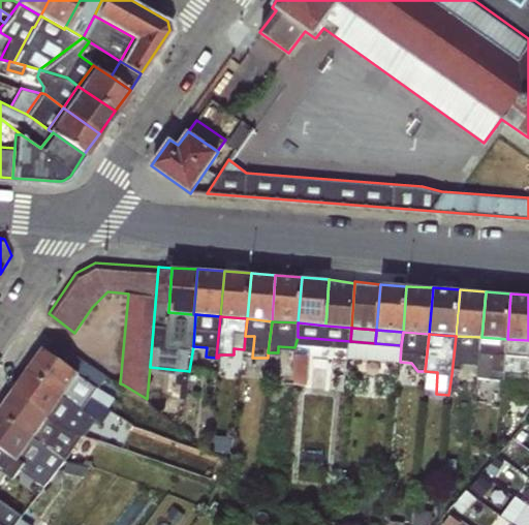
[(468,350),(479,350),(481,337),(456,336),(452,374),(466,375),(468,350)]
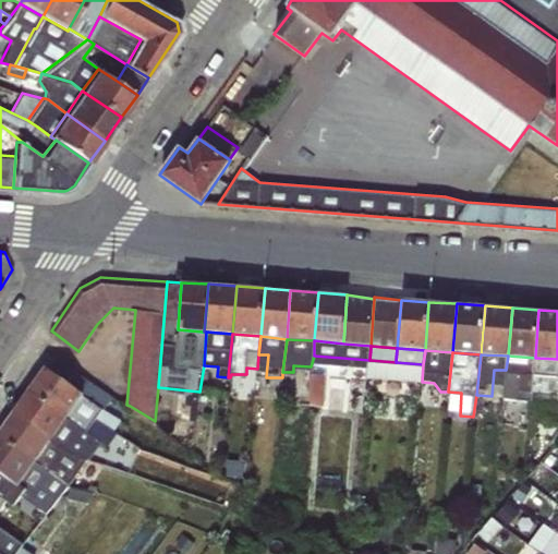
[(535,358),(508,356),(506,370),(504,397),(531,400),(535,358)]
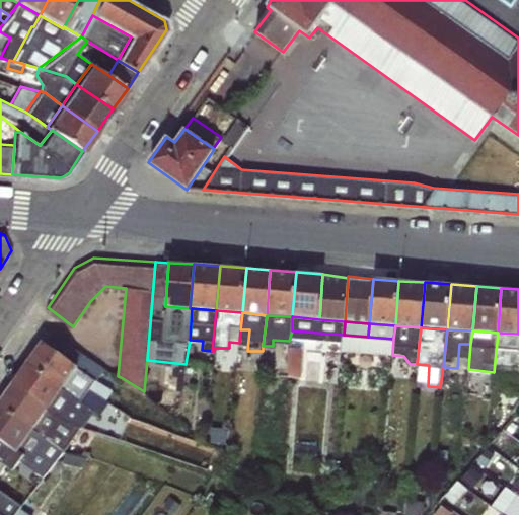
[(518,334),(498,333),(494,372),(494,375),(518,375),(518,334)]
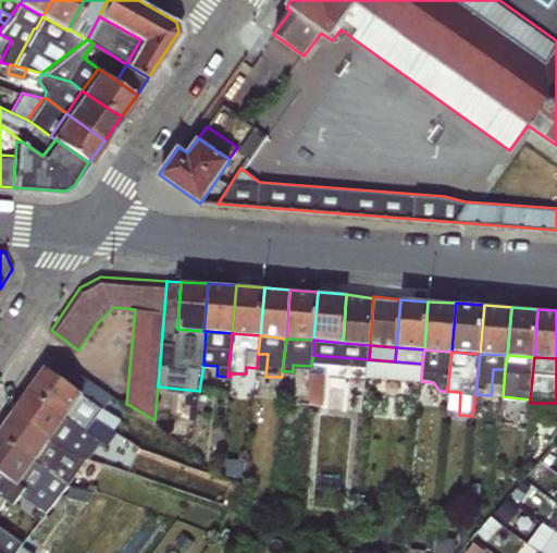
[(421,381),(422,364),(395,361),(369,359),(368,368),(375,368),(374,376),(421,381)]
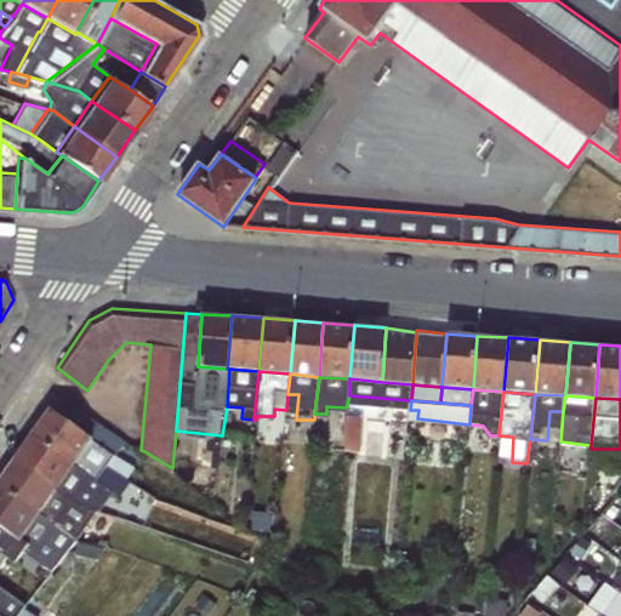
[(32,433),(75,465),(93,439),(50,409),(32,433)]
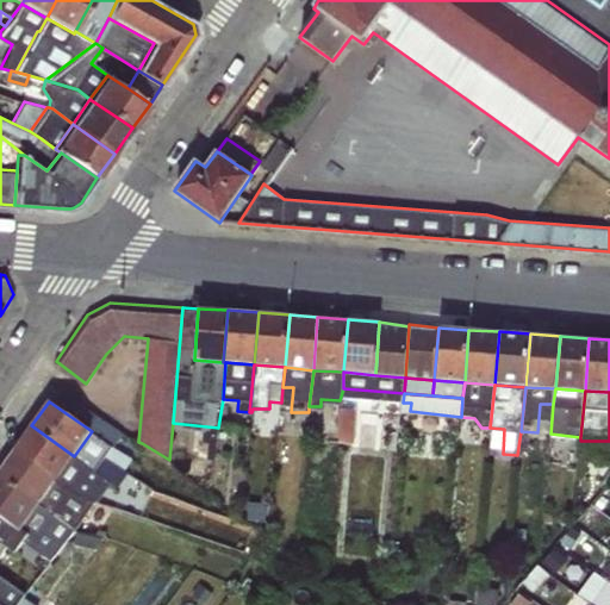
[(356,407),(342,407),(340,441),(354,442),(356,407)]
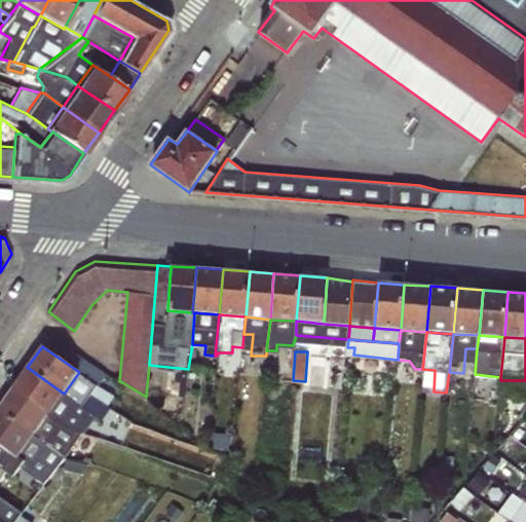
[(11,388),(49,415),(64,394),(27,367),(11,388)]
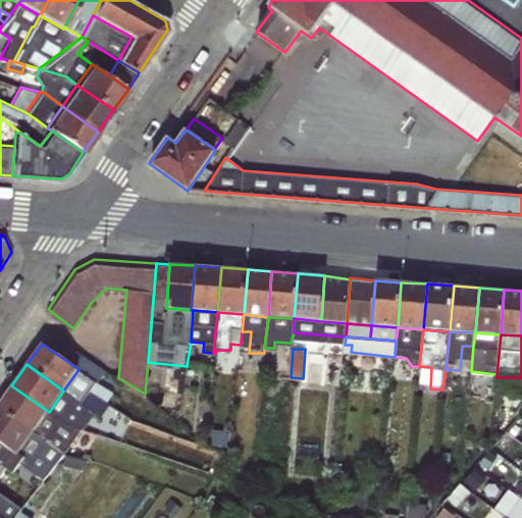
[(96,381),(79,369),(63,391),(82,404),(122,430),(145,394),(121,379),(113,392),(96,381)]
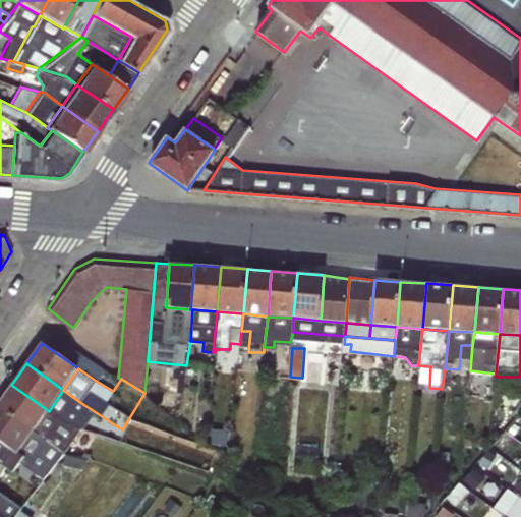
[(0,401),(0,406),(35,431),(49,411),(11,385),(0,401)]
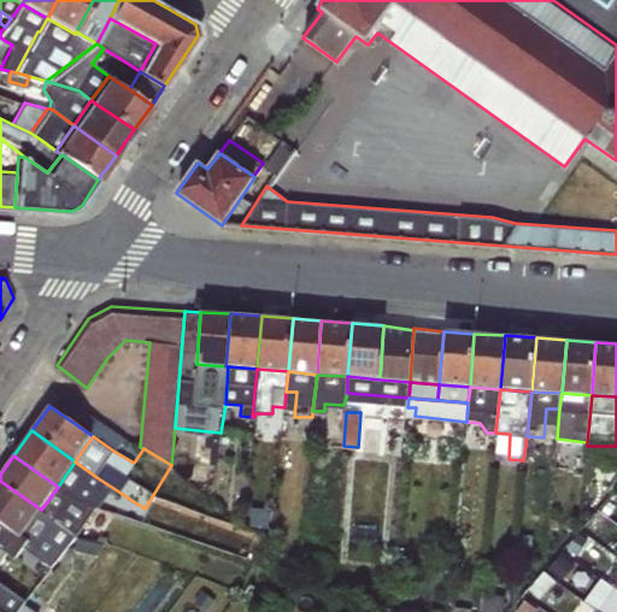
[(216,459),(205,459),(203,482),(213,483),(216,459)]
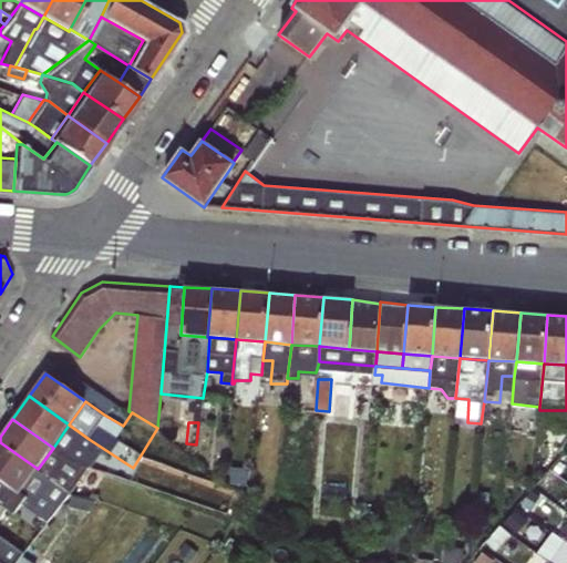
[(69,425),(53,448),(65,457),(82,462),(88,454),(82,450),(89,439),(69,425)]
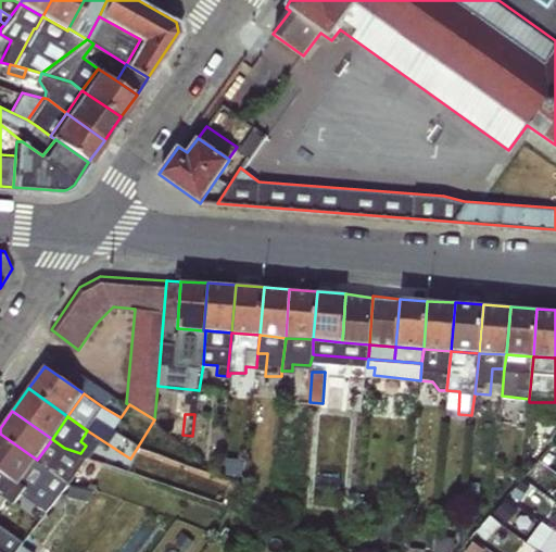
[(0,469),(21,484),(37,460),(0,434),(0,469)]
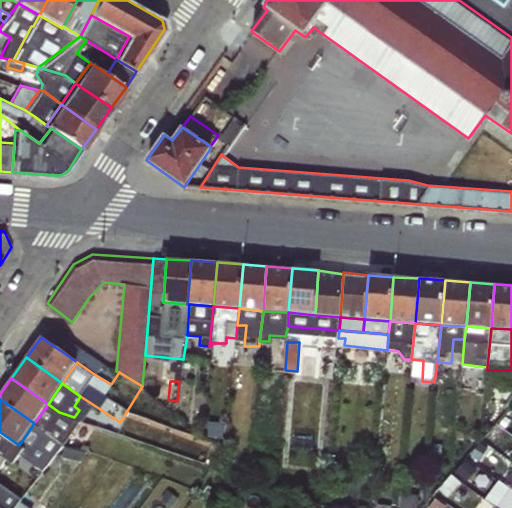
[(59,412),(48,404),(34,423),(62,444),(80,419),(74,417),(59,412)]
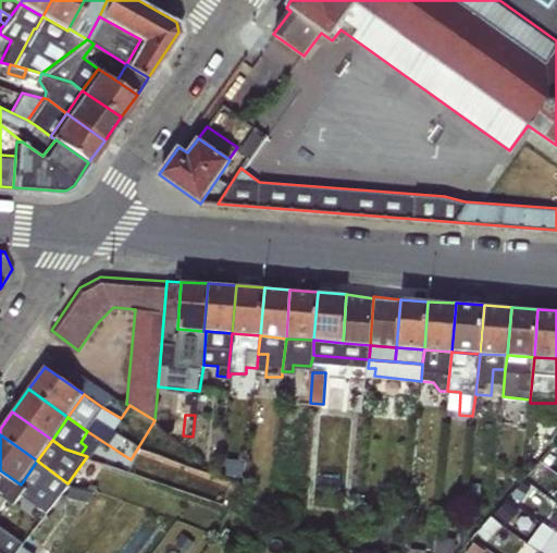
[(47,512),(67,483),(37,461),(21,484),(21,493),(47,512)]
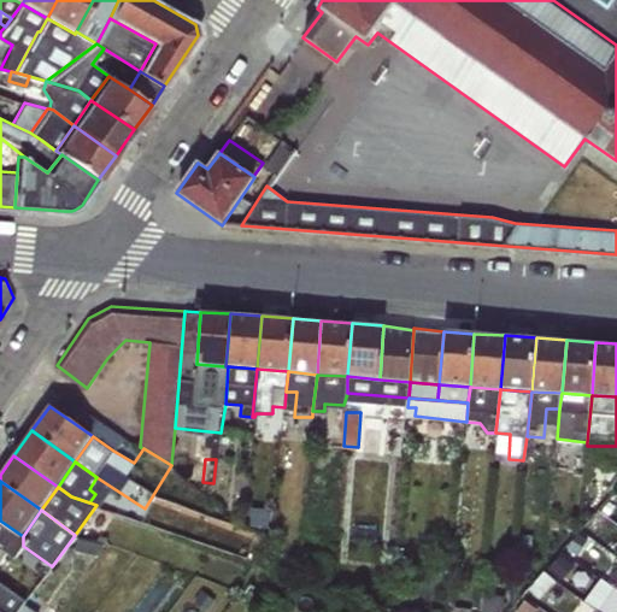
[(594,519),(587,531),(595,537),(603,525),(594,519)]
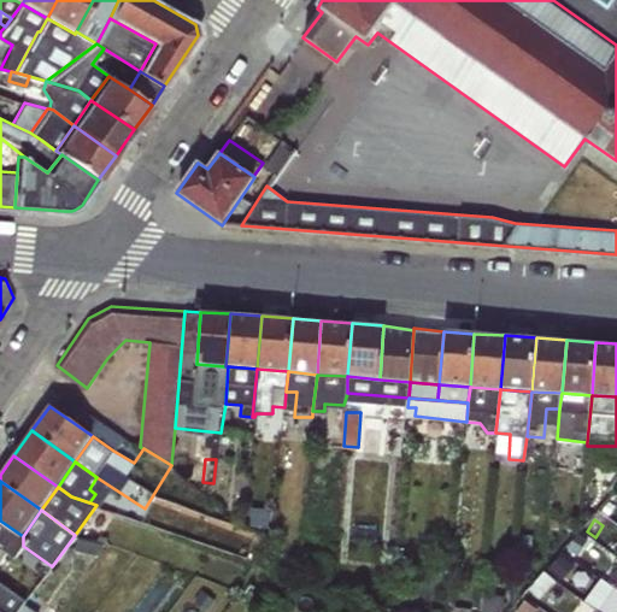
[(23,536),(0,521),(0,542),(17,555),(23,546),(23,536)]
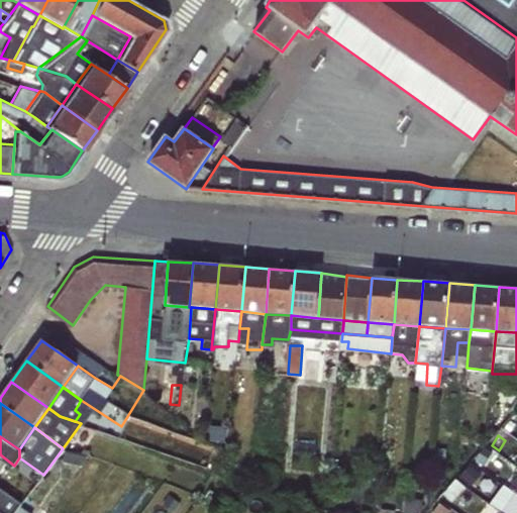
[(84,452),(65,449),(64,458),(83,460),(84,452)]
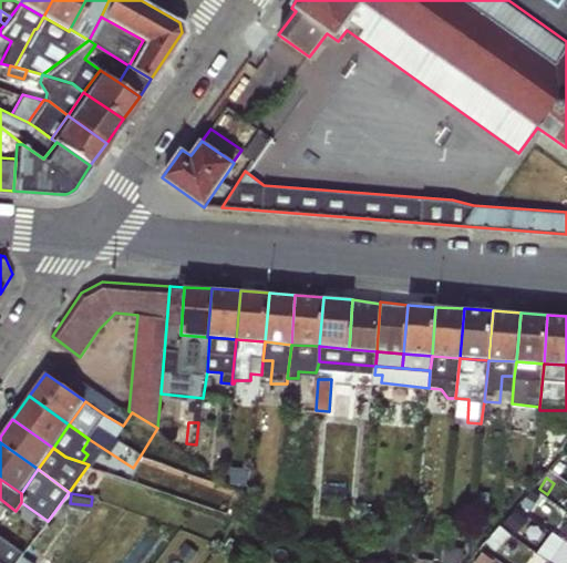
[(0,535),(3,538),(8,530),(0,523),(0,513),(3,509),(12,515),(16,511),(0,499),(0,535)]
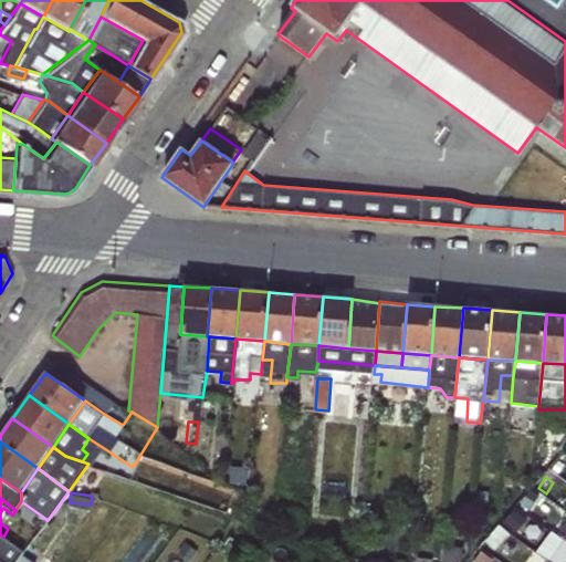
[(526,517),(514,507),(503,521),(515,531),(526,517)]
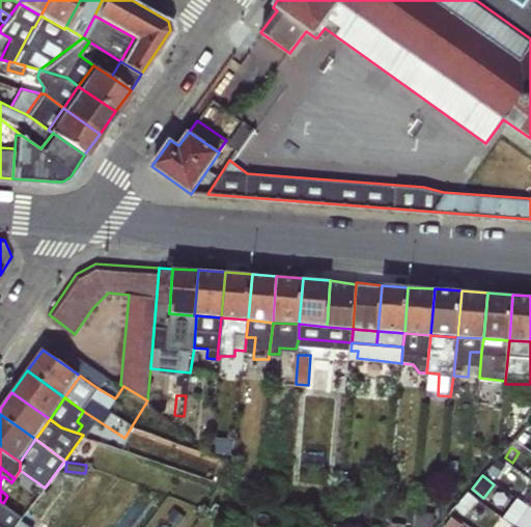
[(514,525),(528,503),(523,499),(520,497),(510,511),(506,510),(503,517),(514,525)]
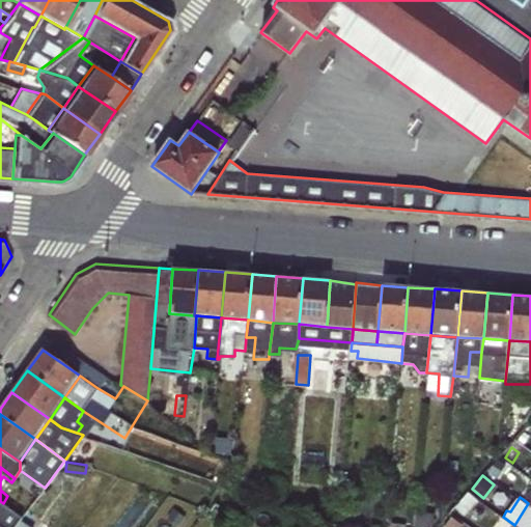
[(0,501),(0,526),(1,526),(15,526),(17,525),(22,517),(3,503),(0,501)]
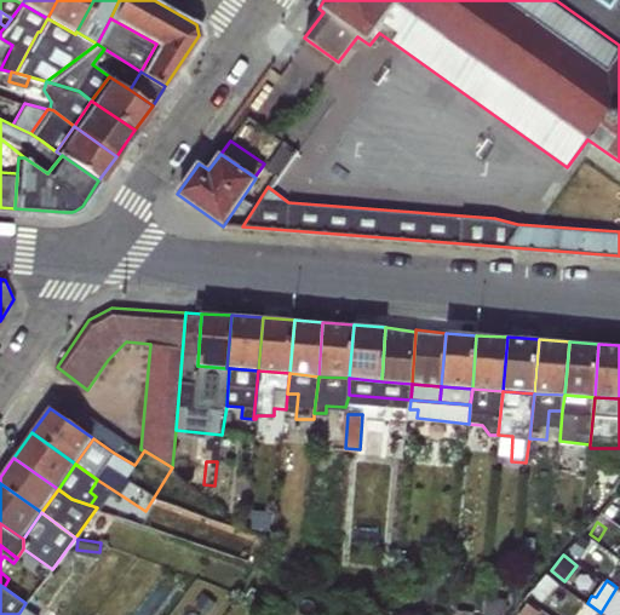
[(619,614),(619,588),(616,587),(601,613),(604,614),(619,614)]
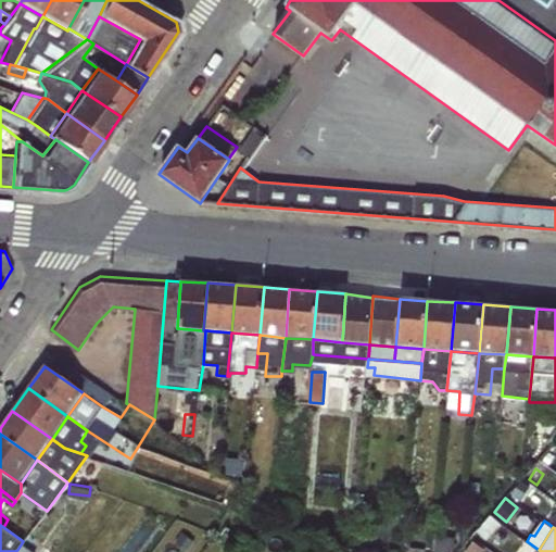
[(481,551),(483,550),(472,541),(465,551),(481,551)]
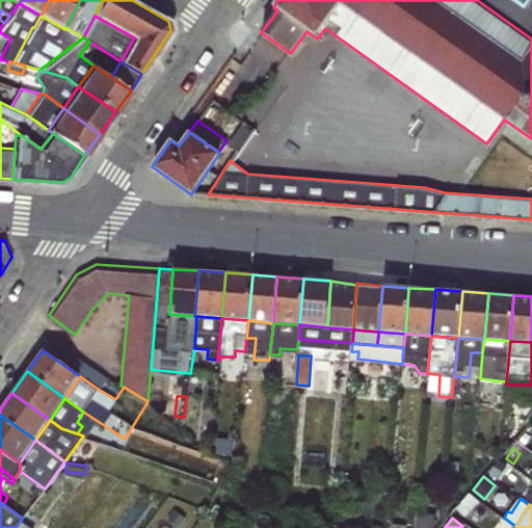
[(327,527),(315,519),(309,527),(327,527)]
